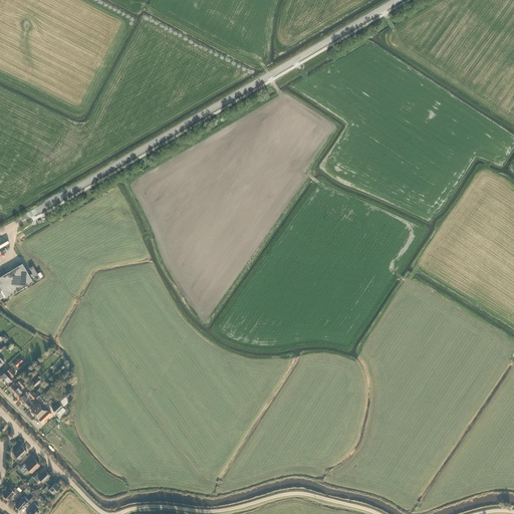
[(0,286),(7,298),(34,282),(23,263),(0,276),(0,286)]
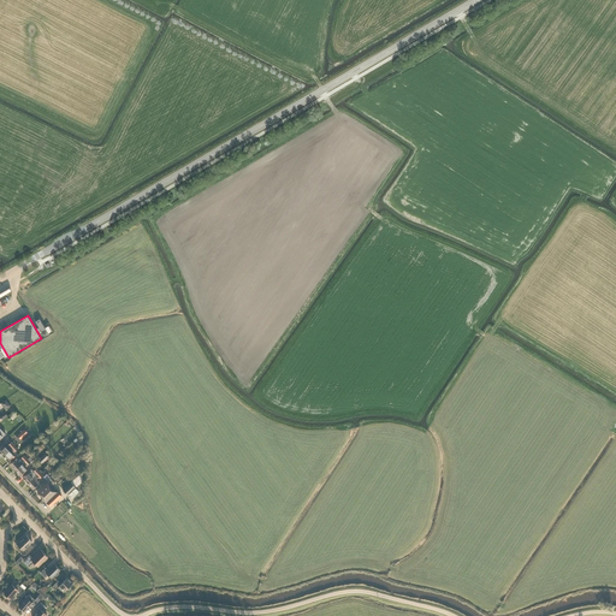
[(40,319),(35,323),(45,338),(49,335),(40,319)]
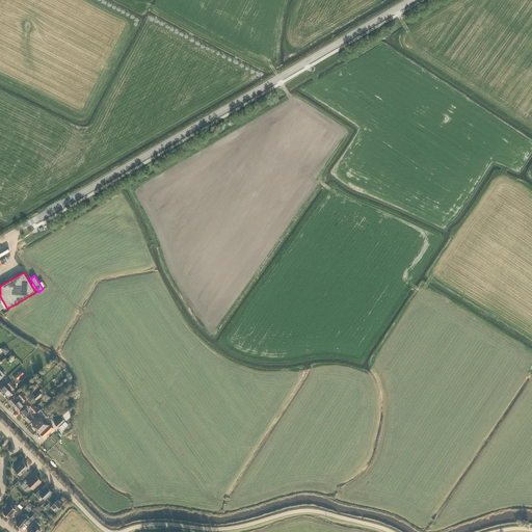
[(19,378),(24,374),(21,371),(15,376),(18,379),(19,378)]
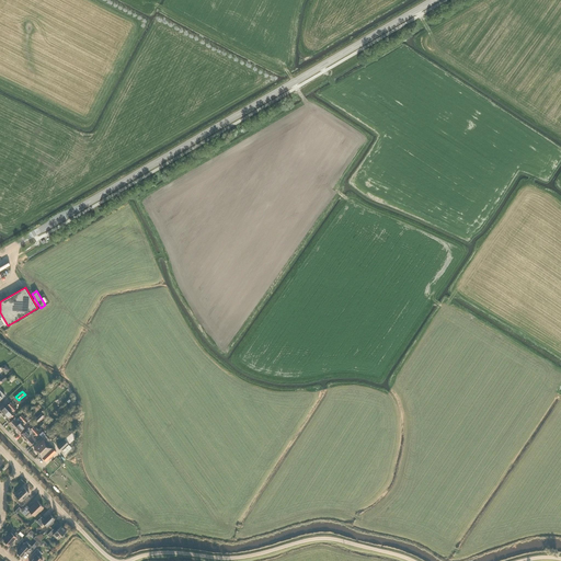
[(0,412),(3,415),(13,405),(11,402),(8,405),(6,408),(3,405),(2,407),(0,408),(0,412)]
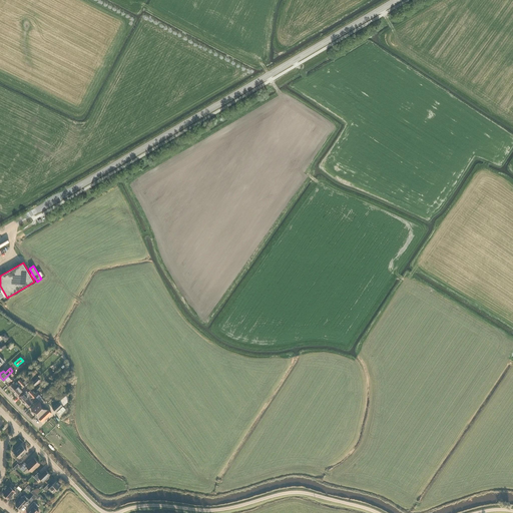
[(13,372),(12,371),(3,380),(7,385),(11,381),(12,380),(10,378),(17,373),(15,371),(13,372)]
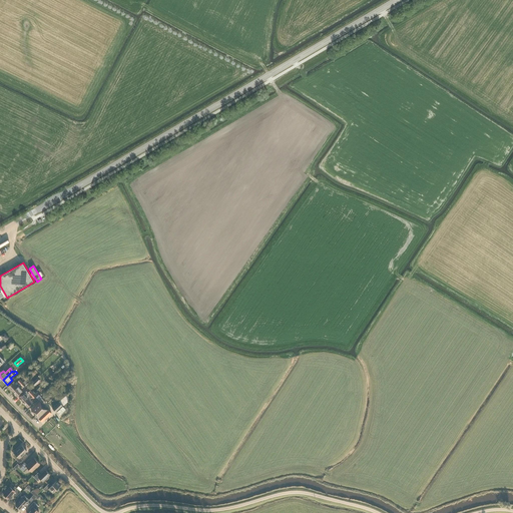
[(8,387),(13,391),(23,382),(20,379),(15,384),(14,382),(13,383),(12,383),(8,387)]
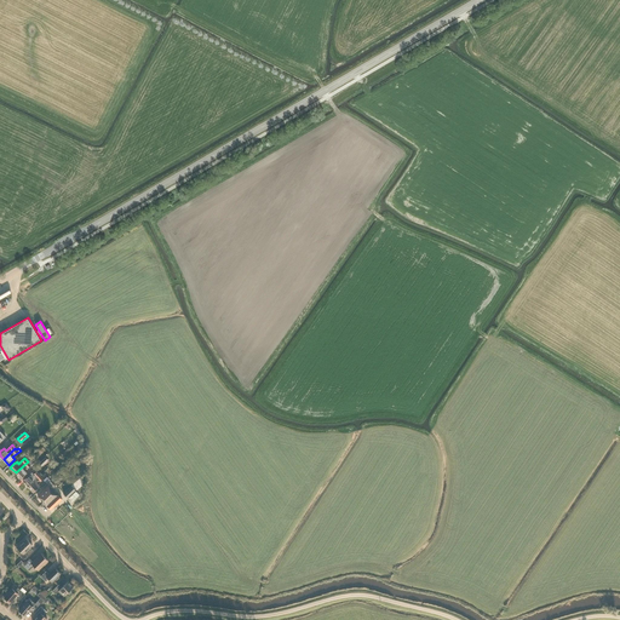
[(28,469),(32,465),(29,463),(28,461),(24,465),(22,468),(16,474),(21,478),(26,474),(27,472),(26,471),(24,469),(27,468),(28,469)]
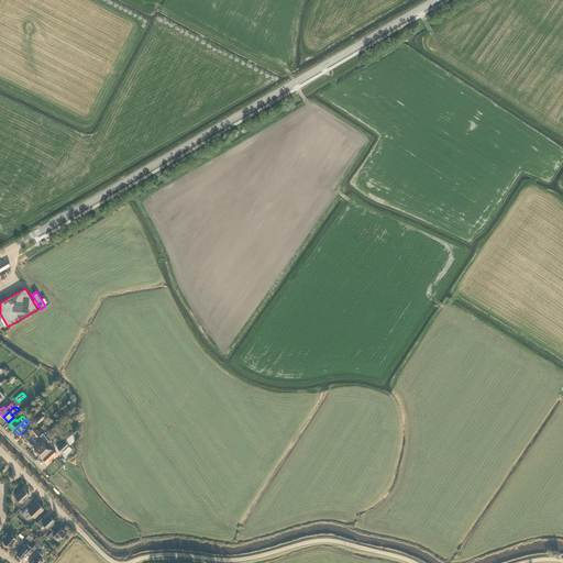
[(33,428),(31,431),(29,433),(26,431),(25,432),(21,437),(25,442),(31,437),(36,431),(33,428)]
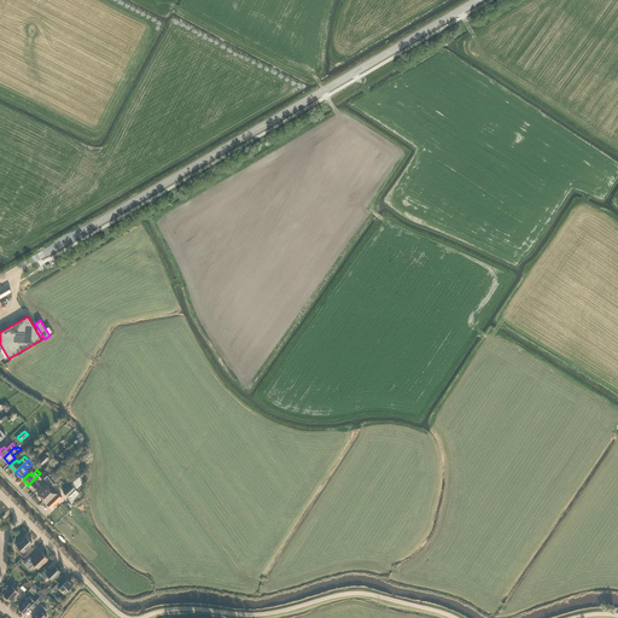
[(40,484),(38,483),(44,477),(40,473),(34,479),(28,485),(34,490),(39,485),(40,484)]
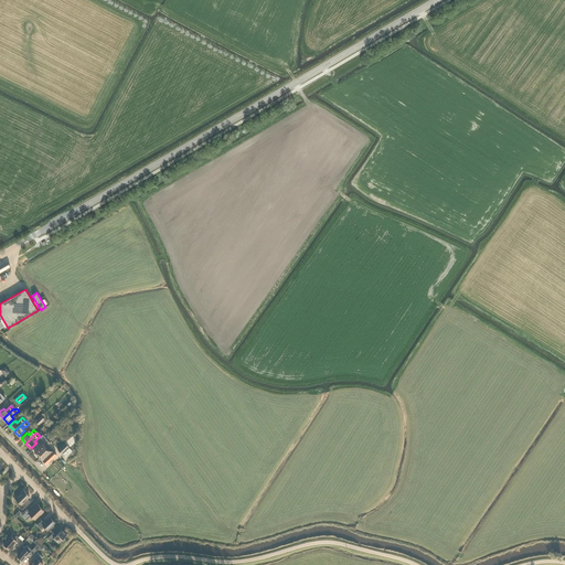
[(49,446),(44,441),(39,447),(40,448),(34,452),(45,464),(46,465),(56,455),(49,446)]
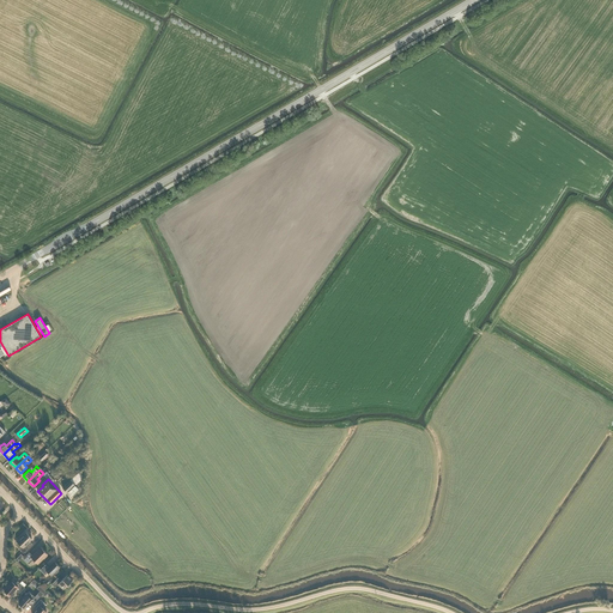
[(76,485),(71,480),(62,487),(67,492),(76,485)]
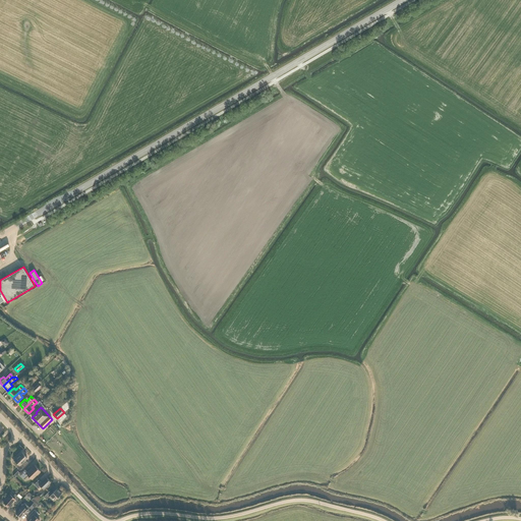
[(17,467),(20,470),(29,462),(25,460),(27,458),(22,453),(15,460),(19,465),(17,467)]
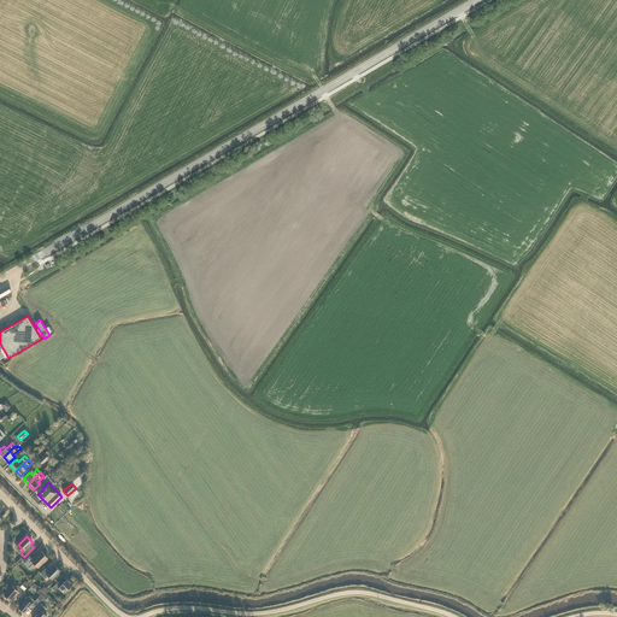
[(43,562),(45,562),(47,559),(48,558),(41,551),(33,559),(30,556),(24,562),(29,568),(34,563),(39,568),(43,562)]
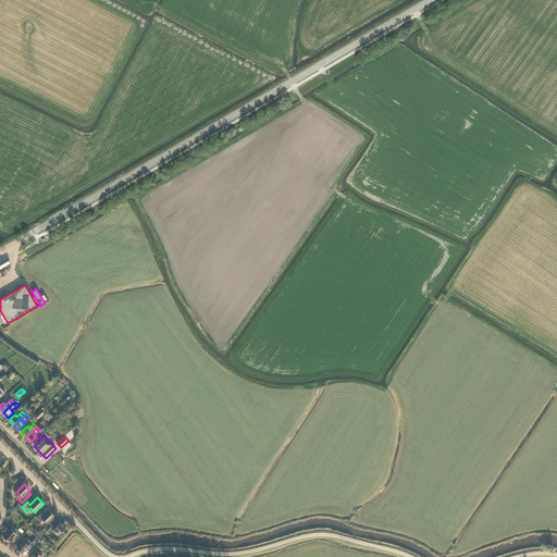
[(54,516),(49,510),(44,516),(41,512),(37,518),(41,522),(44,520),(47,522),(49,520),(50,520),(51,520),(53,519),(53,518),(52,517),(54,516)]
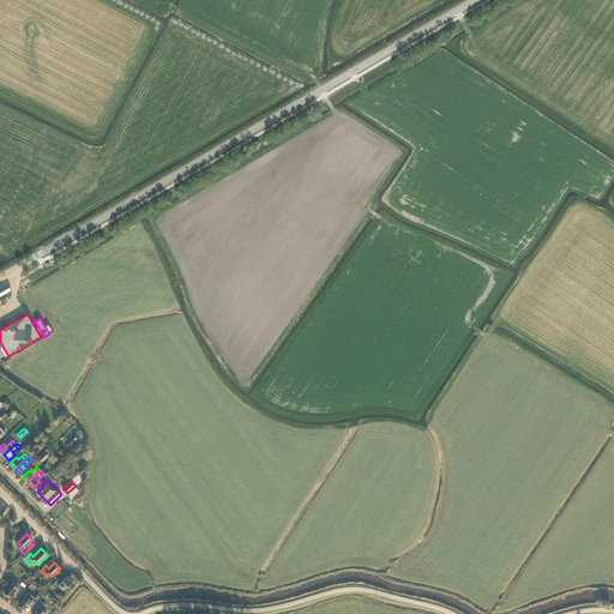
[(70,588),(71,587),(71,585),(70,584),(73,581),(67,576),(61,582),(59,578),(52,585),(55,588),(59,585),(64,590),(66,588),(67,588),(70,588)]
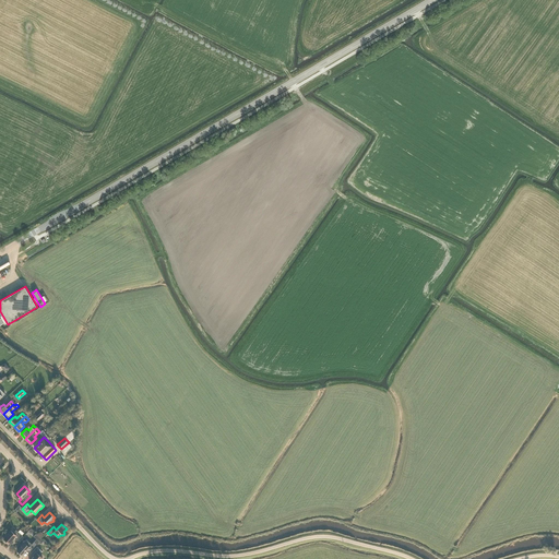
[(14,538),(18,540),(22,535),(16,531),(14,533),(11,531),(4,538),(10,544),(14,538)]
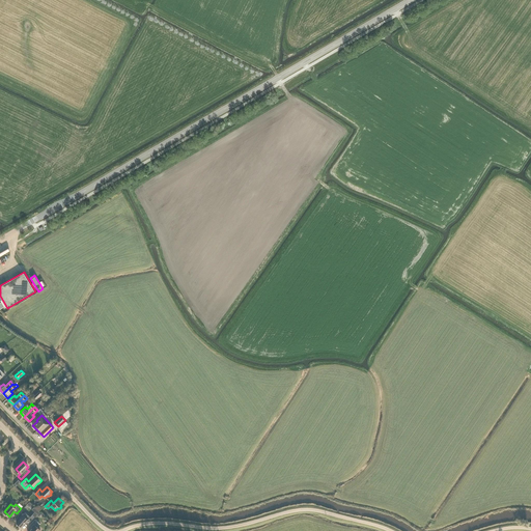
[(22,527),(26,522),(28,524),(32,519),(28,514),(26,518),(23,514),(17,523),(22,527)]
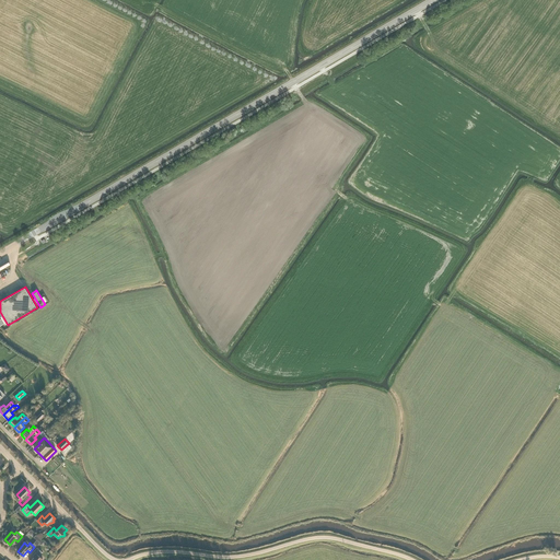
[(42,559),(43,559),(38,556),(42,551),(37,547),(31,555),(34,557),(30,559),(42,559)]
